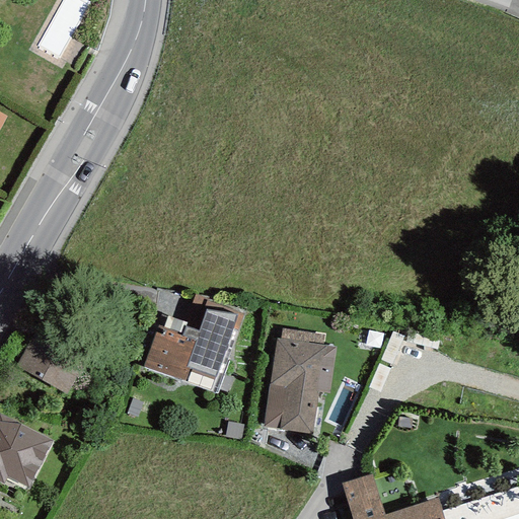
[(143,366),(217,393),(243,314),(209,301),(209,300),(195,294),(183,321),(187,322),(182,337),(163,327),(158,325),(143,366)]
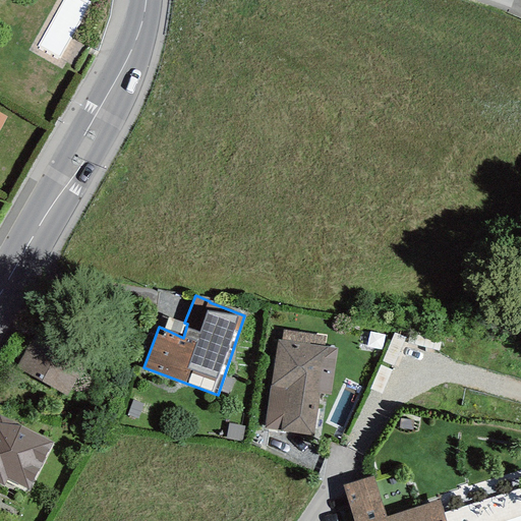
[(184,323),(168,319),(164,329),(183,338),(187,324),(184,323)]
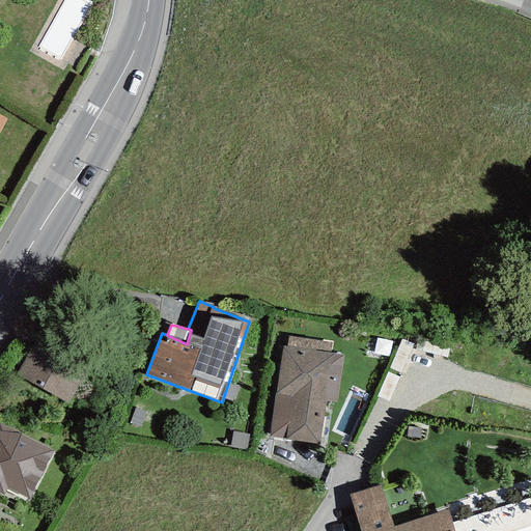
[(15,375),(67,404),(78,387),(79,388),(96,357),(40,327),(15,375)]
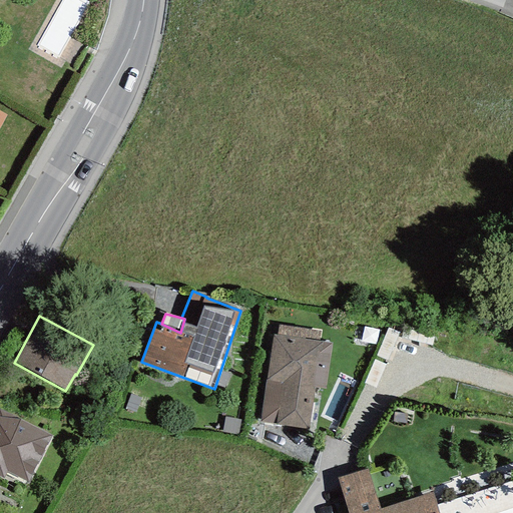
[(320,342),(321,332),(279,326),(278,335),(320,342)]
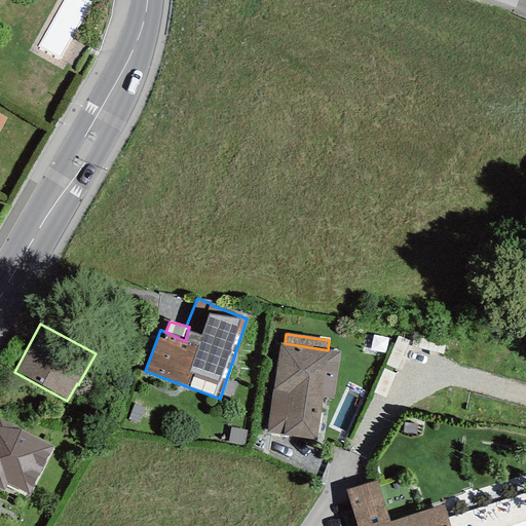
[(272,389),(266,433),(316,440),(323,398),(333,399),(340,352),(328,350),(285,343),(279,343),(273,390),(272,389)]
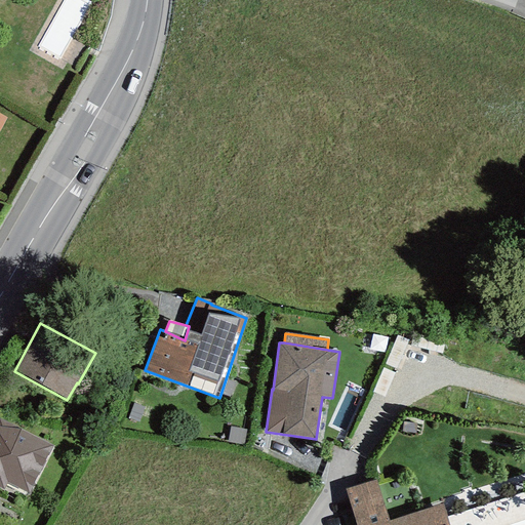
[(29,493),(53,446),(0,418),(0,487),(3,489),(7,483),(29,493)]
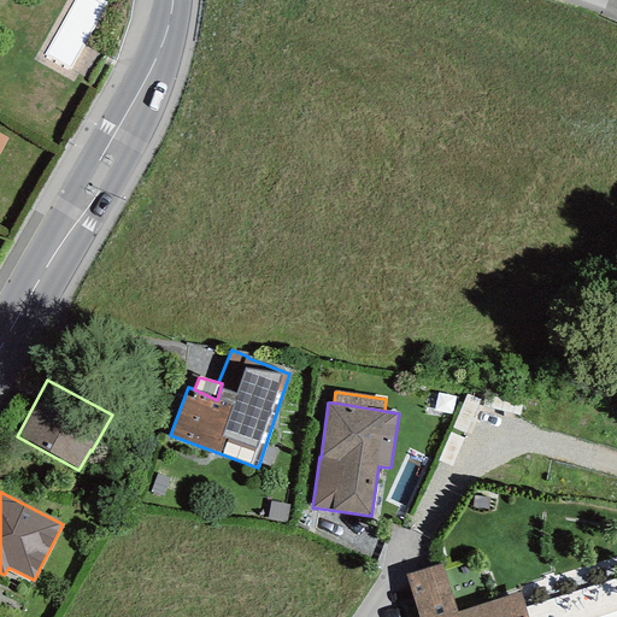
[(528,616),(521,593),(458,613),(442,565),(406,575),(418,616),(528,616)]
